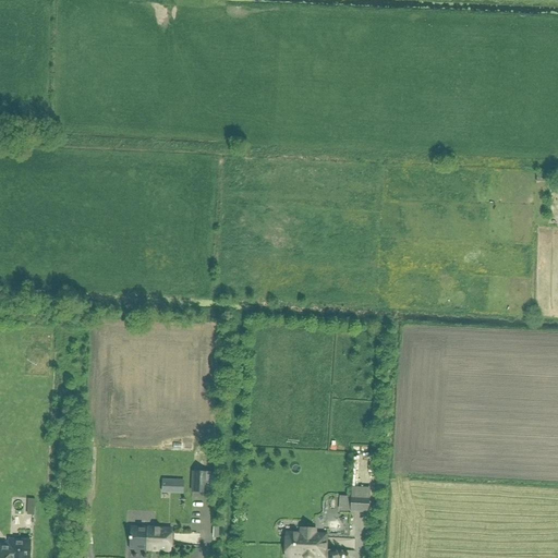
[(192,493),(207,493),(207,473),(193,472),(192,493)]
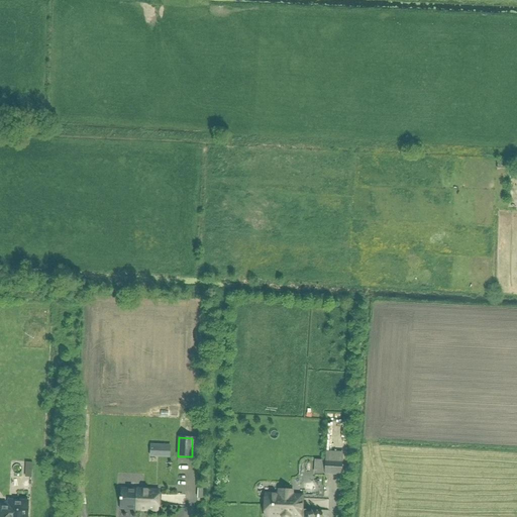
[(170,455),(171,447),(160,447),(160,455),(170,455)]
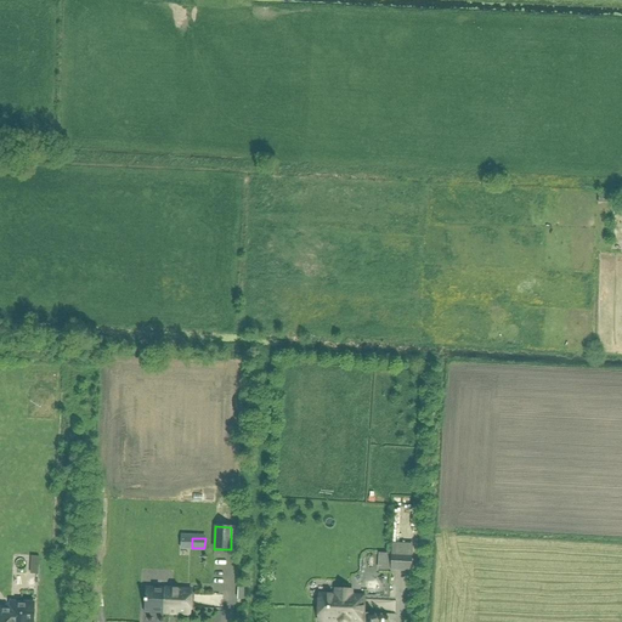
[(393,554),(391,569),(411,570),(412,555),(393,554)]
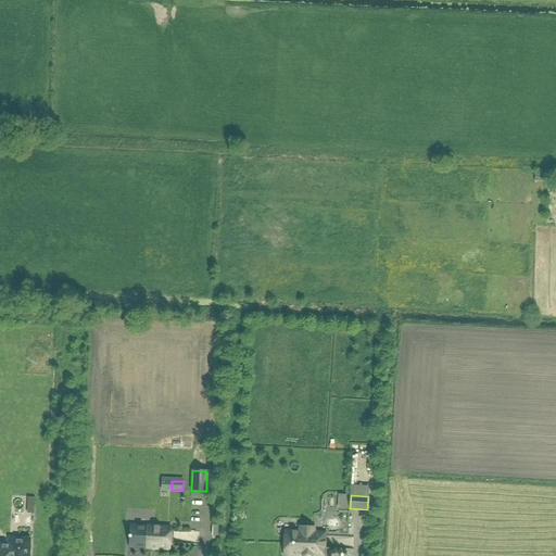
[(130,526),(129,547),(171,550),(172,528),(130,526)]
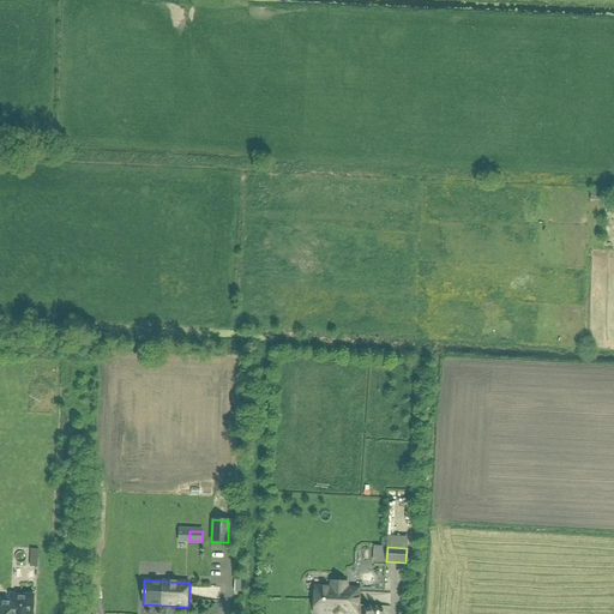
[(314,588),(314,593),(313,612),(335,613),(343,613),(357,613),(357,590),(345,589),(345,582),(332,582),(332,589),(314,588)]
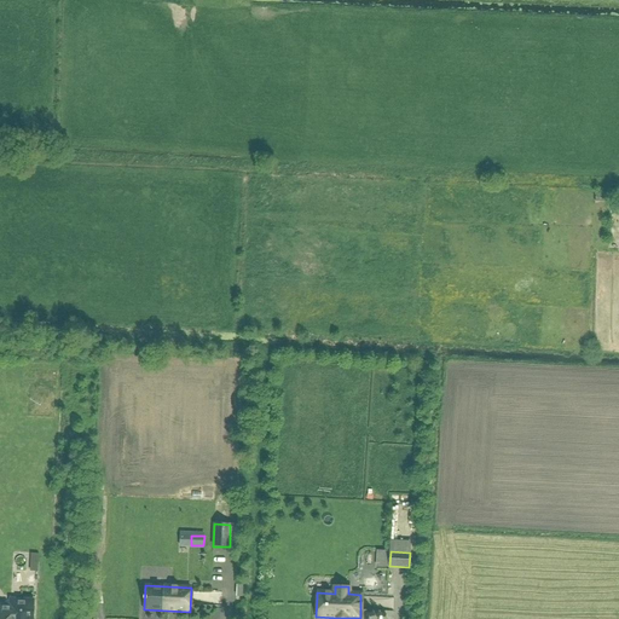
[(194,603),(223,603),(223,591),(195,591),(194,603)]
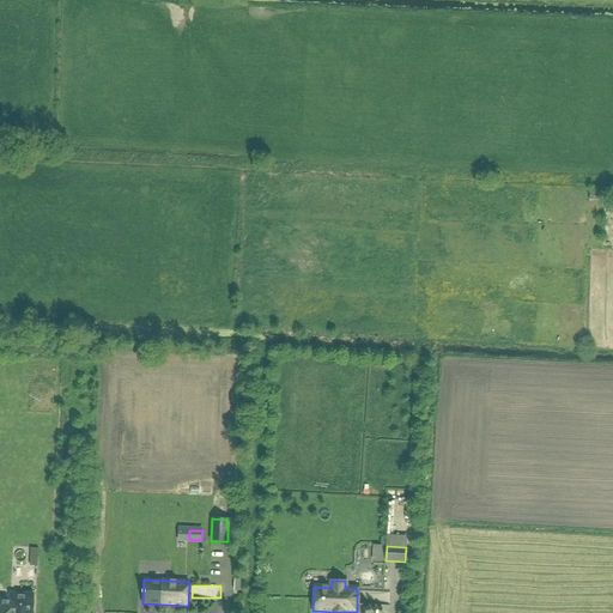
[(360,592),(360,602),(392,602),(392,593),(360,592)]
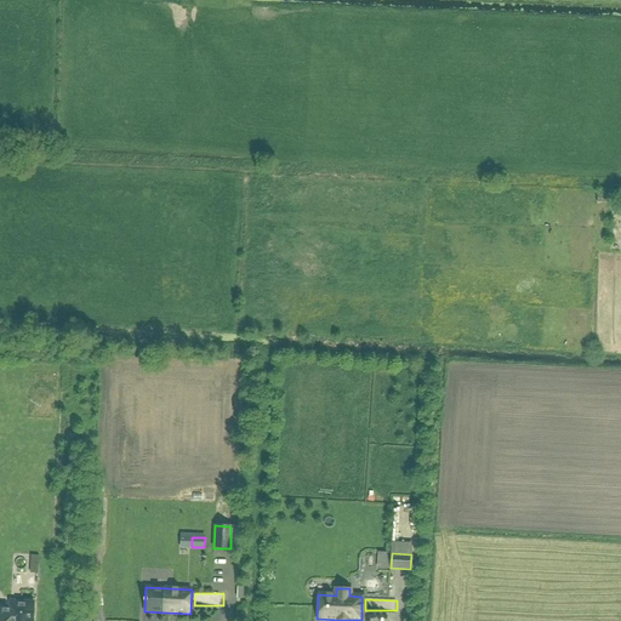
[(11,608),(0,607),(0,620),(32,620),(33,603),(11,602),(11,608)]
